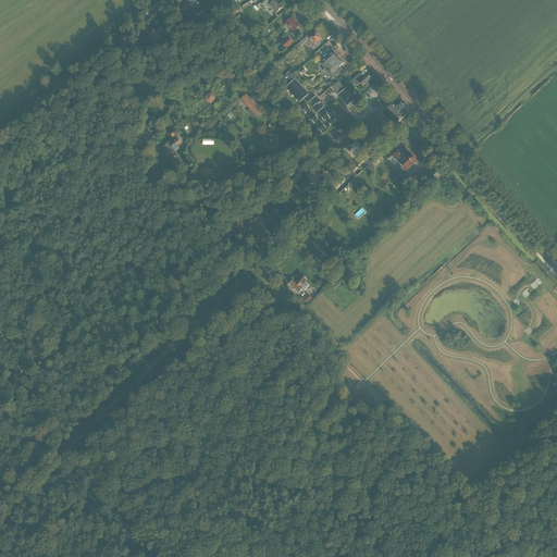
[(185,0),(193,9),(195,7),(197,9),(200,5),(196,1),(197,1),(196,0),(185,0)]
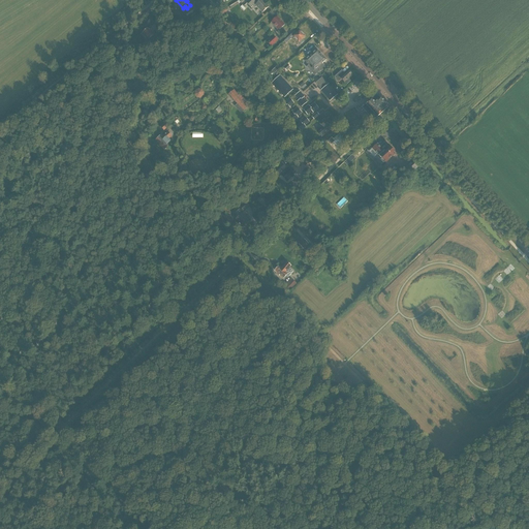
[(260,0),(257,4),(255,2),(256,1),(254,0),(249,0),(246,3),(250,7),(253,4),(256,7),(262,12),(269,7),(261,0),(260,0)]
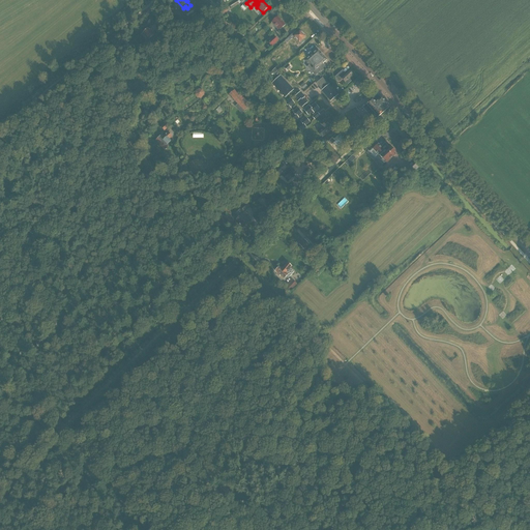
[(211,1),(208,4),(213,10),(216,7),(211,1)]
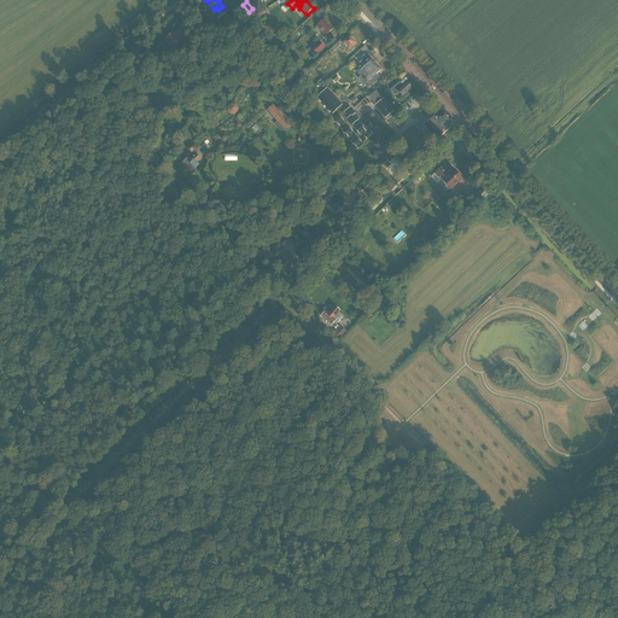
[(325,36),(332,29),(324,19),(316,27),(325,36)]
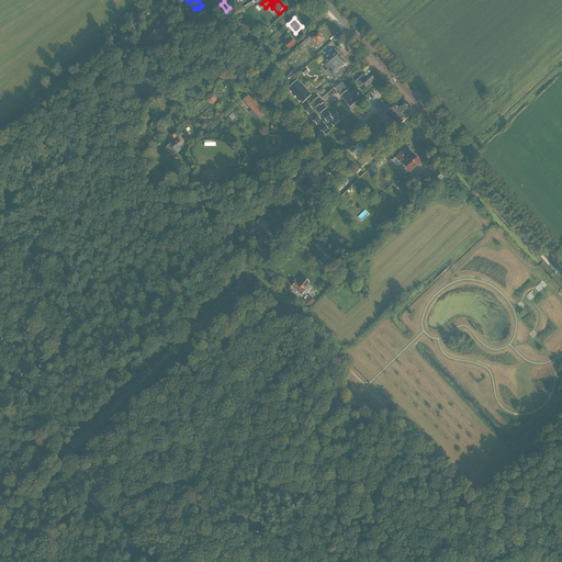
[(157,31),(153,35),(160,45),(165,42),(157,31)]
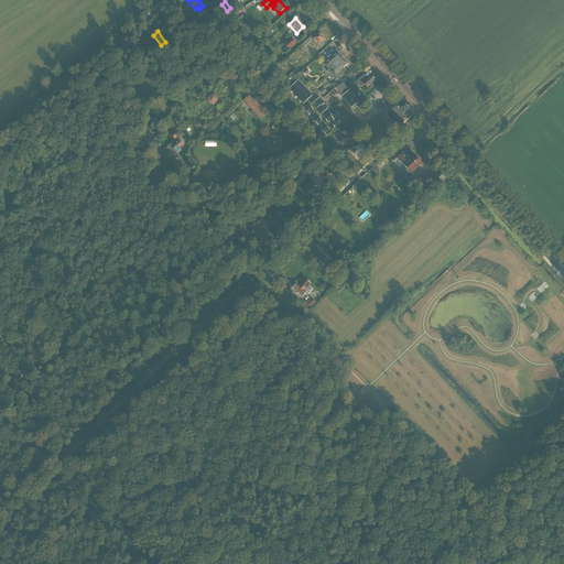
[(324,39),(325,38),(323,35),(323,36),(320,33),(316,35),(314,33),(306,41),(308,43),(313,40),(318,45),(321,46),(324,44),(322,42),(325,40),(324,39)]
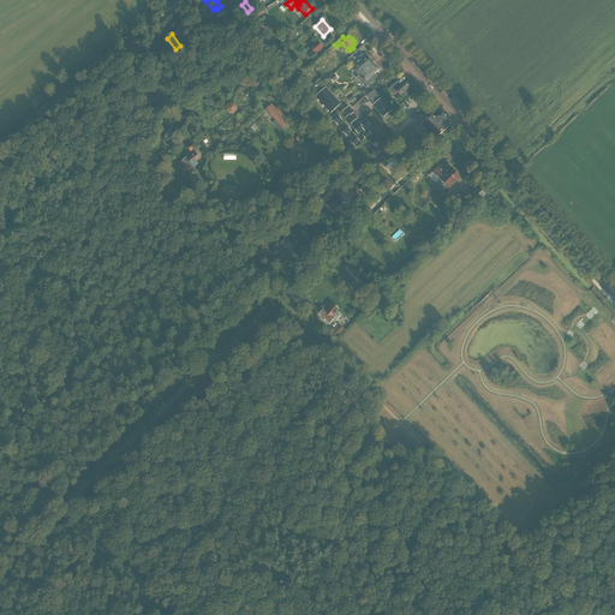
[(310,49),(315,55),(323,48),(317,42),(310,49)]
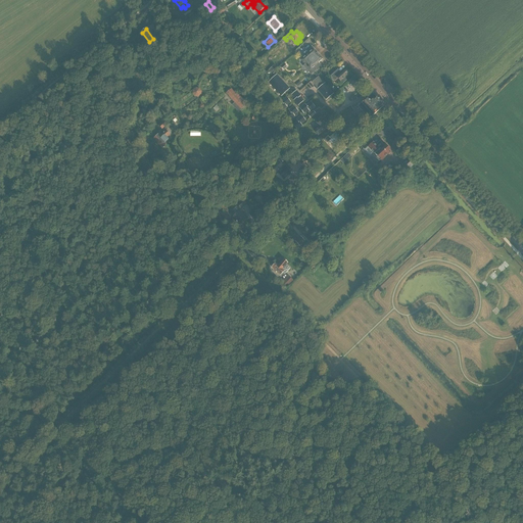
[(323,53),(327,57),(332,52),(328,48),(323,53)]
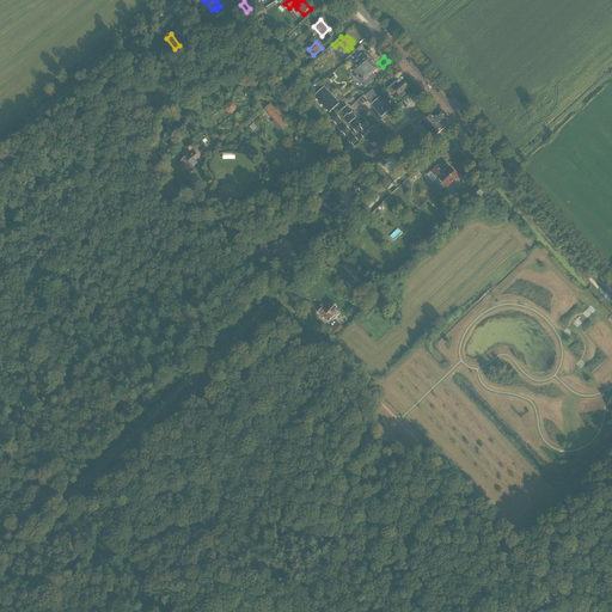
[(375,78),(373,74),(378,69),(367,57),(361,63),(359,66),(353,69),(357,75),(355,78),(363,87),(369,81),(371,83),(375,78)]
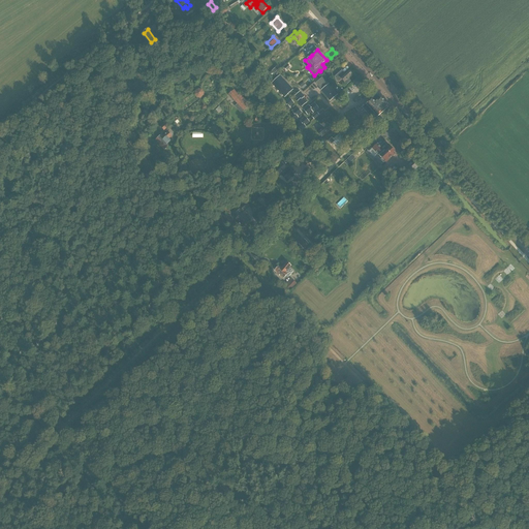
[(268,67),(278,56),(276,54),(265,64),(268,67)]
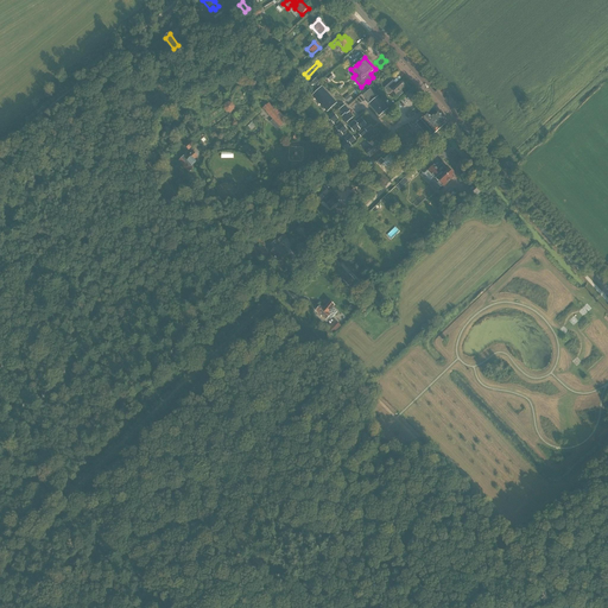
[(310,84),(312,87),(321,80),(317,76),(310,84)]
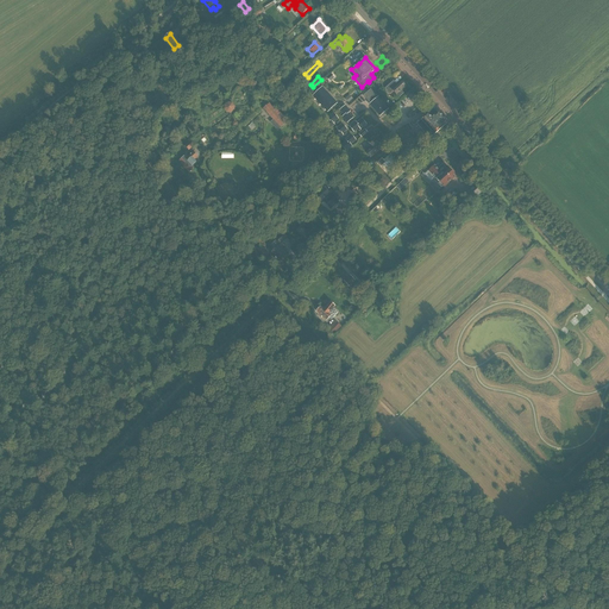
[(384,89),(390,94),(393,92),(399,98),(403,94),(401,90),(406,87),(401,82),(396,86),(393,82),(384,89)]
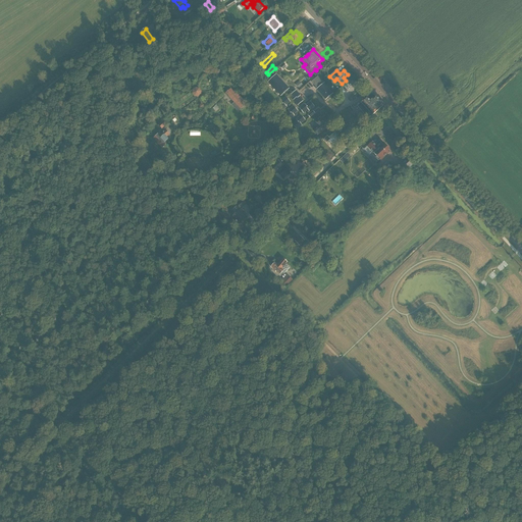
[(289,89),(277,76),(275,74),(268,82),(280,96),(289,89)]
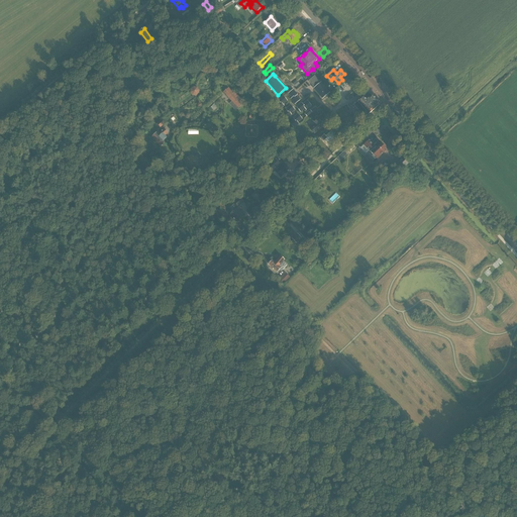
[(308,81),(322,98),(328,93),(315,76),(308,81)]
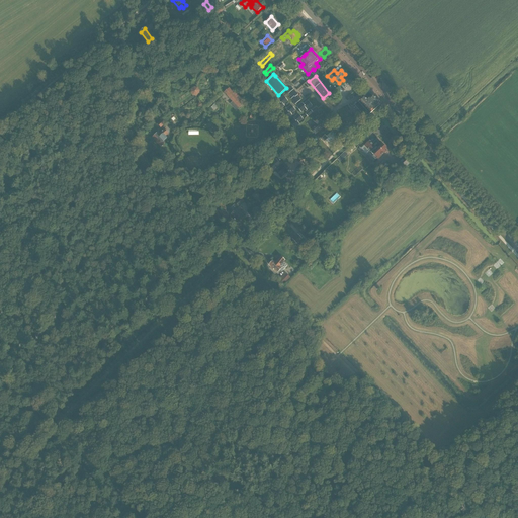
[(196,88),(189,94),(195,100),(202,94),(196,88)]
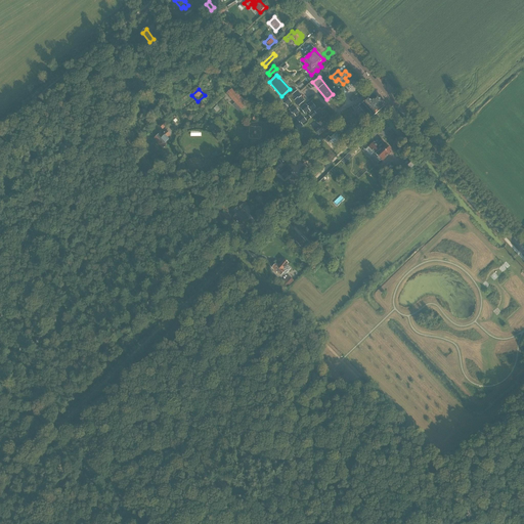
[(239,99),(242,97),(237,93),(236,93),(233,90),(229,94),(227,95),(234,103),(232,105),(238,113),(246,105),(239,99)]
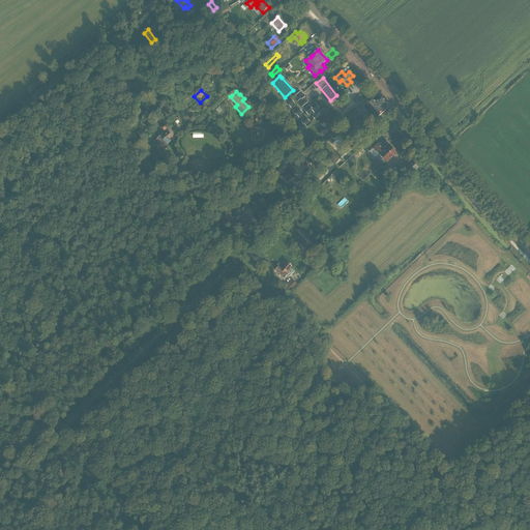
[(378,95),(363,107),(366,111),(365,112),(374,121),(389,108),(378,95)]
